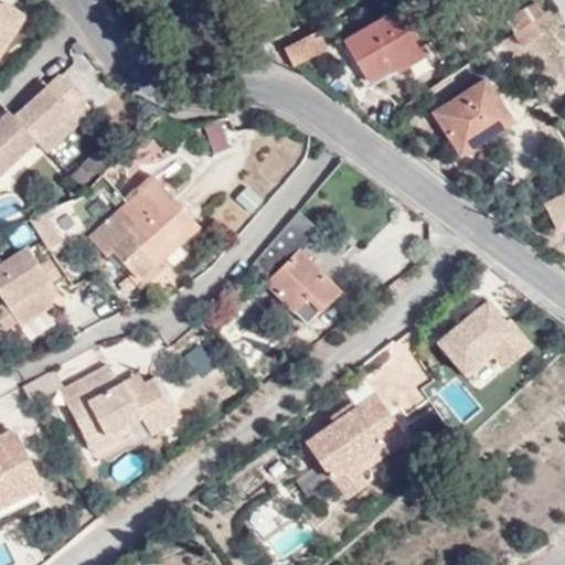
[(531,0),(503,20),(512,32),(529,21),(543,11),(534,0),(531,0)]
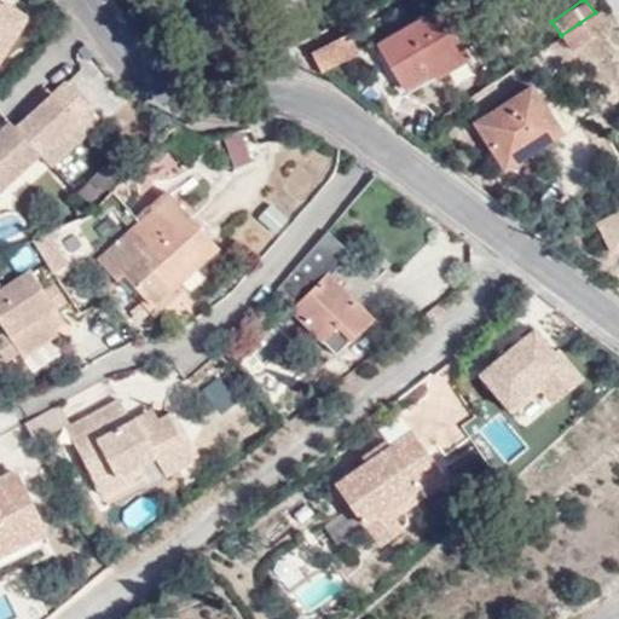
[(0,57),(25,17),(4,3),(1,6),(0,7),(0,57)]
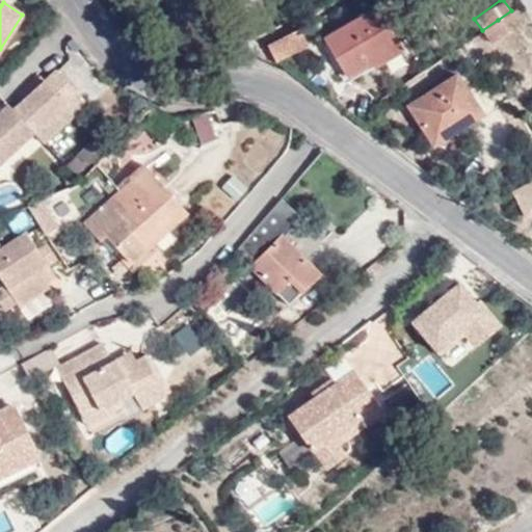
[(397,56),(372,19),(326,46),(345,74),(366,62),(374,72),(397,56)]
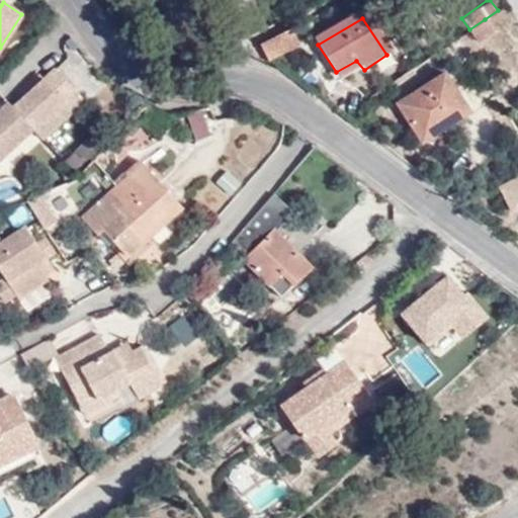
[(485,19),(469,29),(478,42),(493,31),(485,19)]
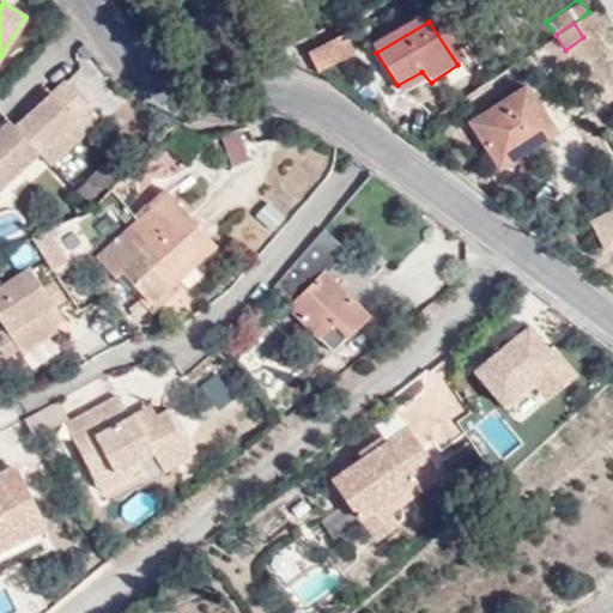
[(296,58),(314,72),(353,52),(343,34),(296,58)]
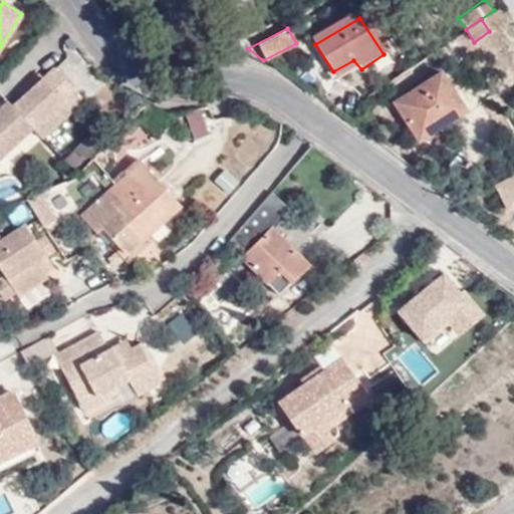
[(43,139),(73,111),(62,100),(75,89),(56,68),(45,78),(27,93),(14,106),(34,127),(43,139)]
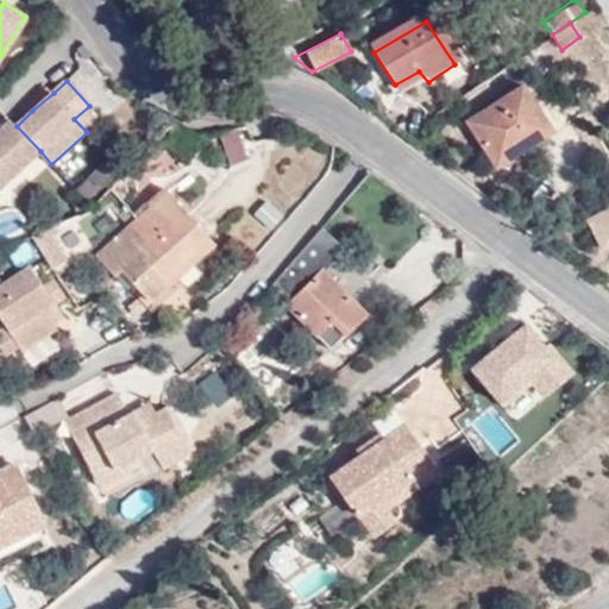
[(27,105),(32,111),(54,93),(49,87),(27,105)]
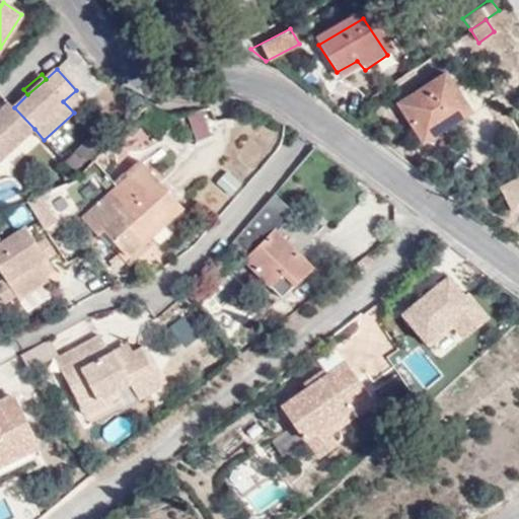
[(467,112),(443,75),(396,105),(421,142),(467,112)]
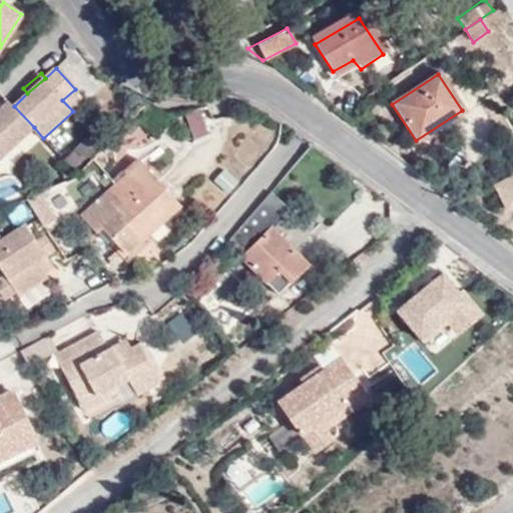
[(0,157),(34,127),(14,106),(9,101),(0,109),(0,157)]
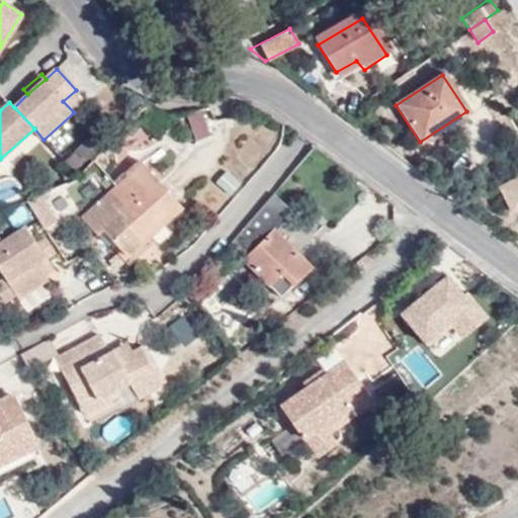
[(193,140),(207,135),(198,110),(184,113),(193,140)]
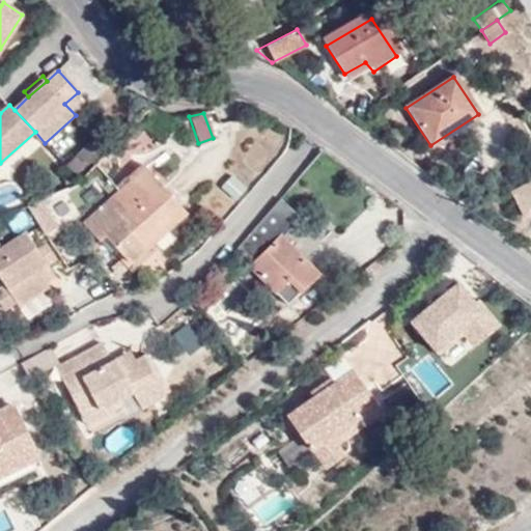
[(130,263),(184,215),(143,171),(85,225),(101,243),(106,238),(130,263)]
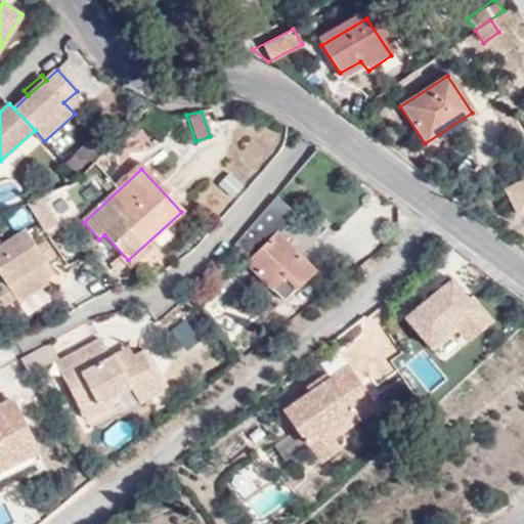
[(519,208),(523,205),(523,171),(505,180),(519,208)]
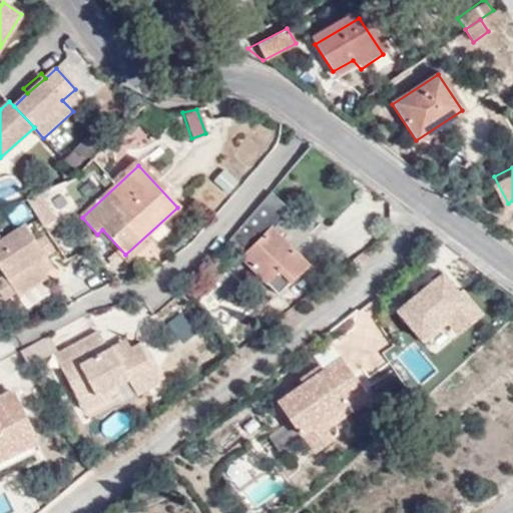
[(271,217),(277,223),(291,209),(270,192),(228,239),(242,254),(238,258),(277,295),(308,264),(272,227),(267,221),(271,217)]
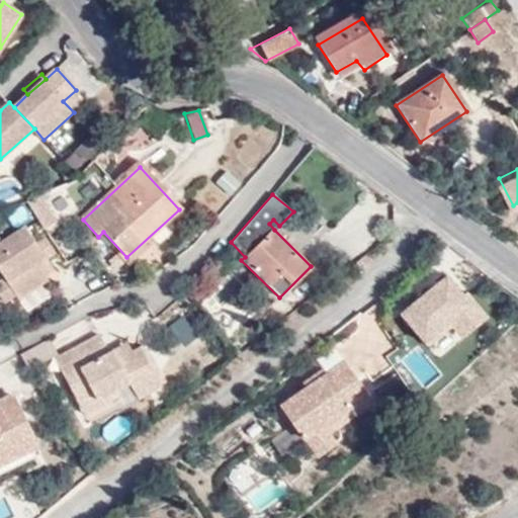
[(274,230),(279,226),(273,220),(269,224),(274,230)]
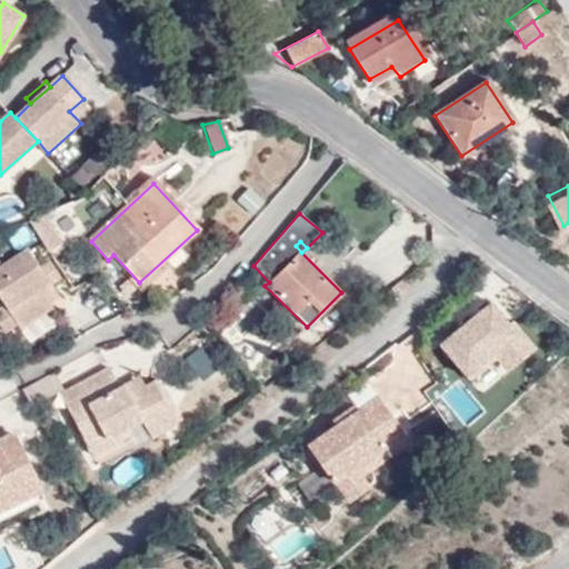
[(50,306),(47,301),(38,287),(46,281),(47,282),(57,277),(48,263),(39,268),(26,249),(0,265),(0,301),(17,327),(50,306)]
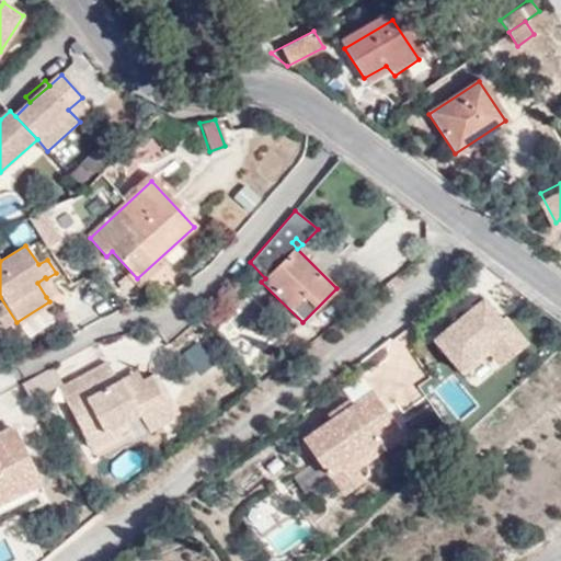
[(37,283),(46,297),(55,290),(46,278),(45,277),(37,283)]
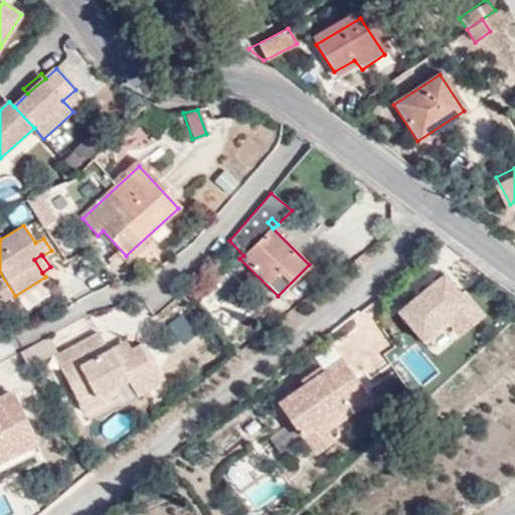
[(445,271),(397,312),(427,347),(448,329),(458,341),(485,317),(445,271)]
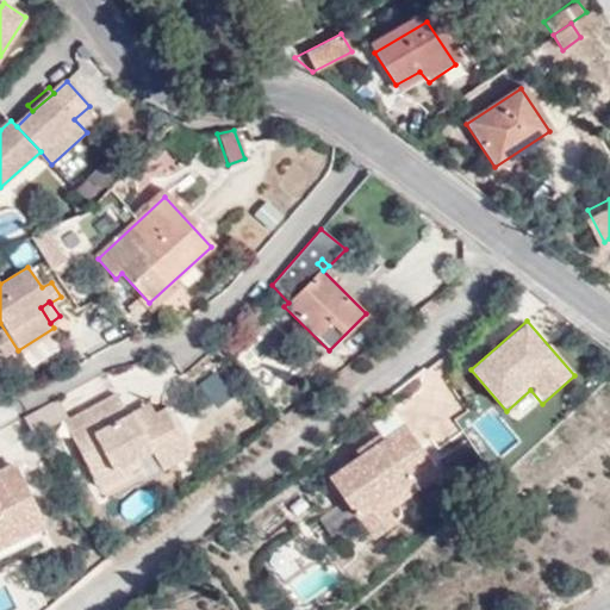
[(217,368),(198,380),(215,406),(234,394),(217,368)]
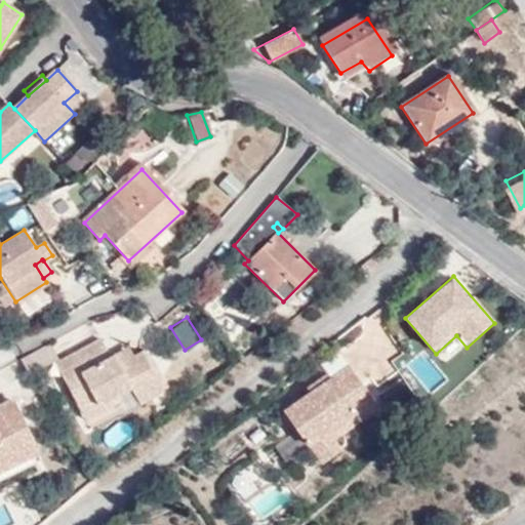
[(119,397),(134,389),(143,404),(166,392),(146,353),(123,364),(118,355),(113,358),(104,339),(59,363),(58,363),(80,405),(96,396),(102,406),(119,397)]
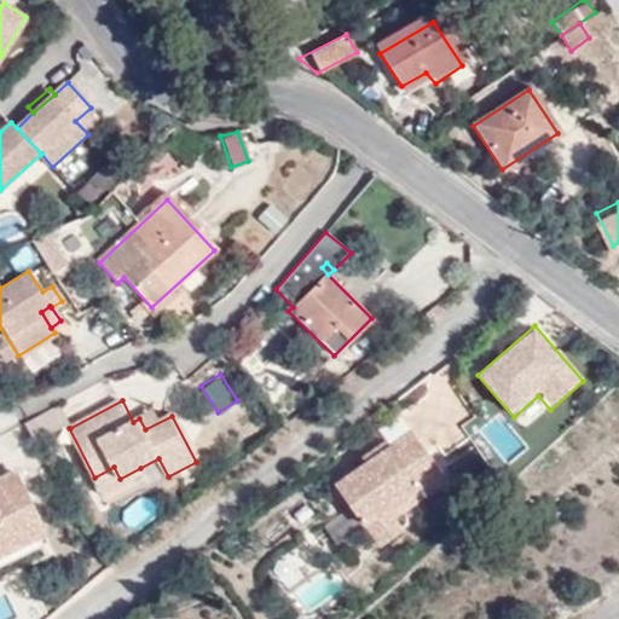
[(36,444),(69,426),(58,405),(25,422),(36,444)]
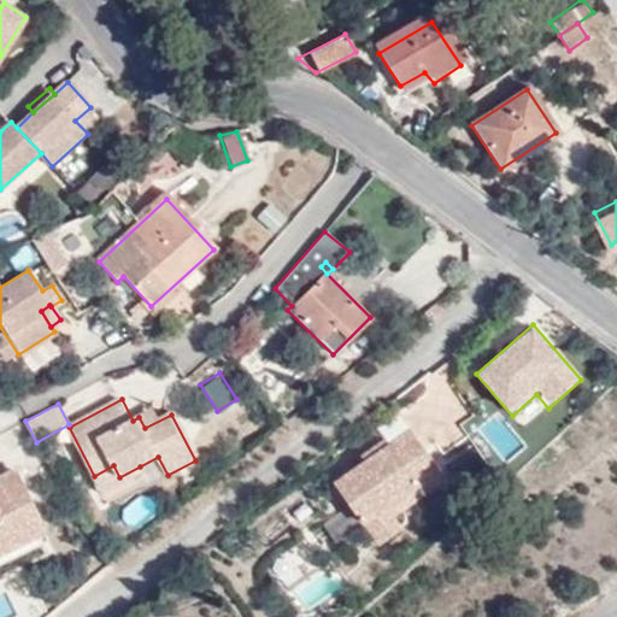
[(145,428),(160,419),(154,409),(139,417),(145,428)]
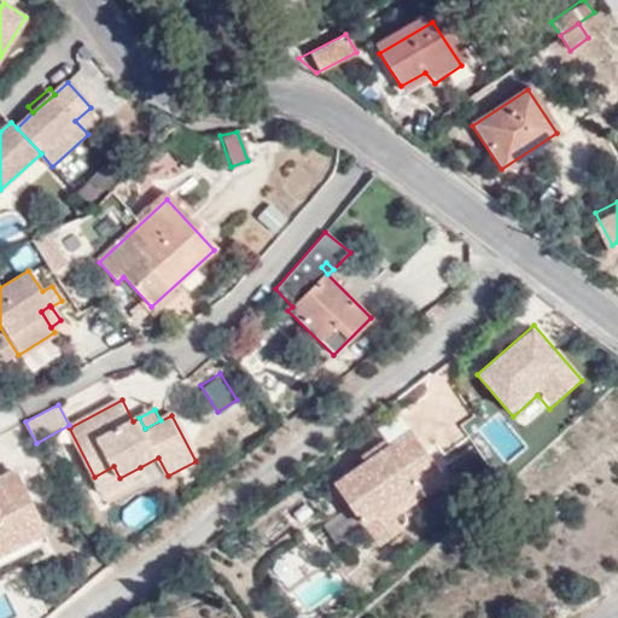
[(385,511),(421,487),(414,477),(435,461),(415,433),(392,449),(388,442),(363,458),(368,465),(339,485),(366,525),(385,511)]
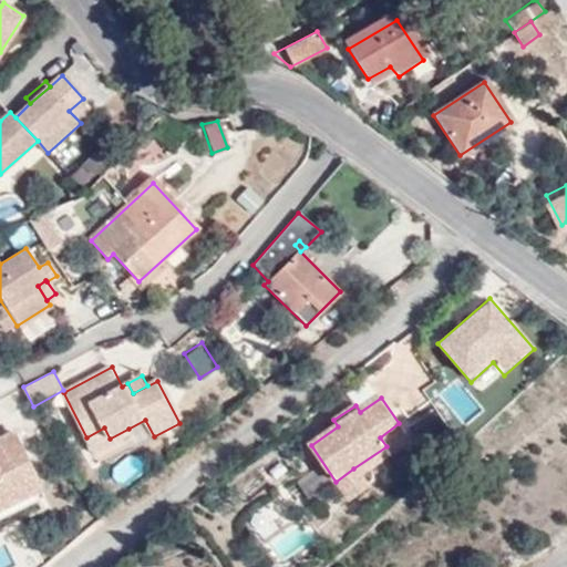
[(360,478),(412,443),(399,423),(380,437),(387,446),(353,468),(360,478)]
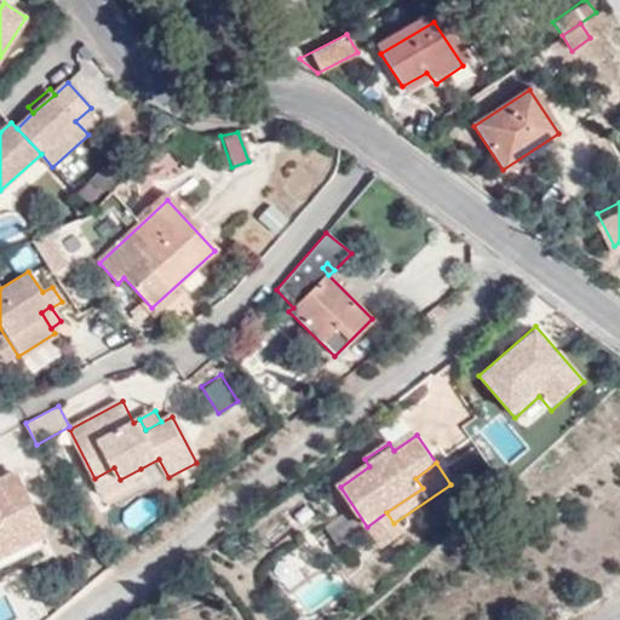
[(104,495),(144,475),(141,469),(120,480),(114,468),(95,478),(104,495)]
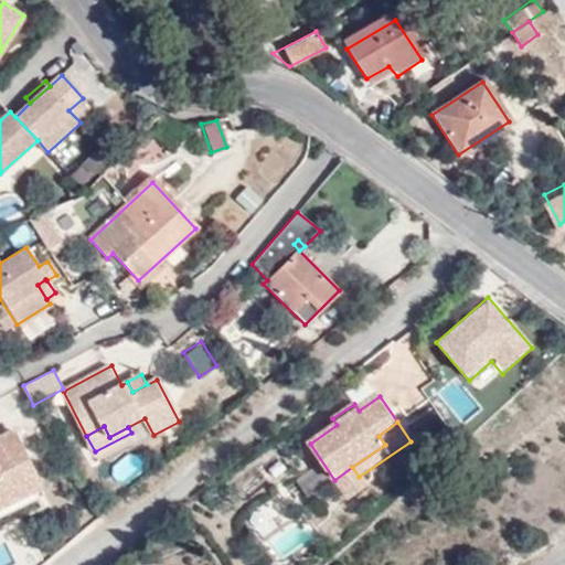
[(16,428),(0,434),(0,511),(45,491),(16,428)]
